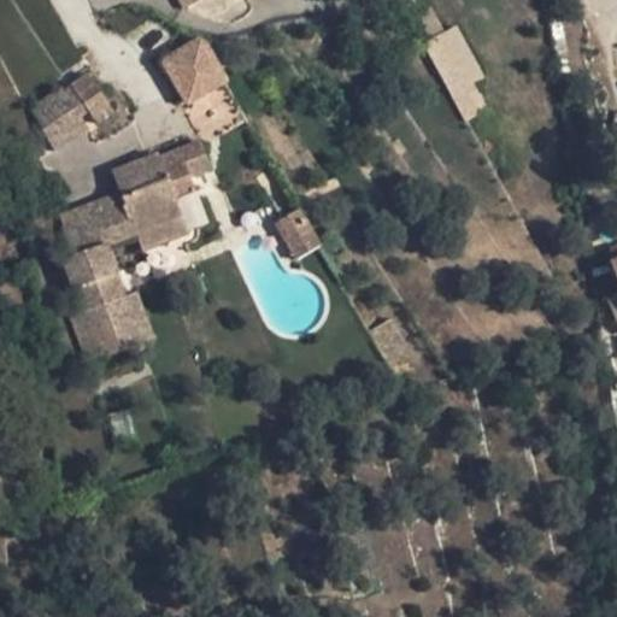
[(425,40),(459,121),(486,110),(474,81),(481,78),(459,25),(425,40)]
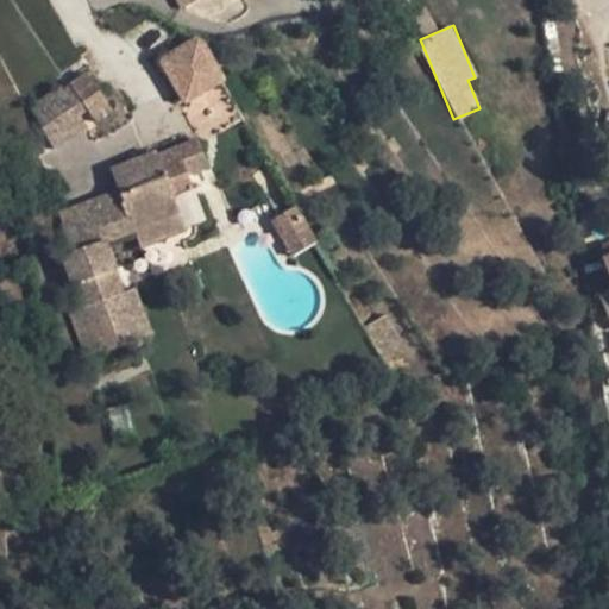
[(157,57),(181,104),(226,81),(202,35),(157,57)]
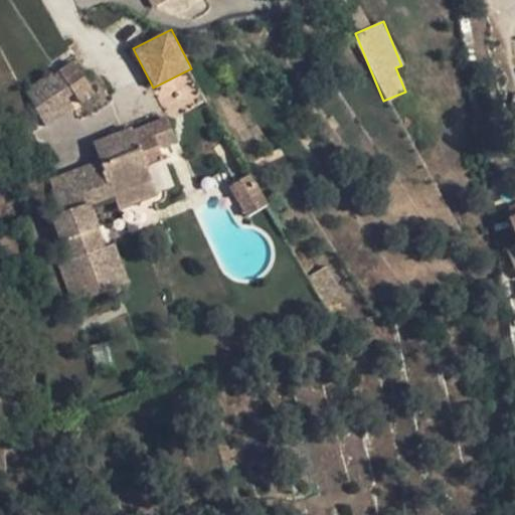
[(86,81),(72,62),(58,72),(59,73),(71,91),(86,81)]
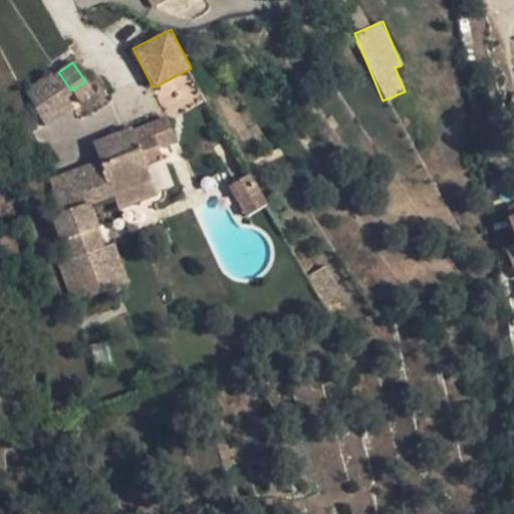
[(72,107),(66,96),(53,77),(50,73),(25,90),(44,125),(72,107)]
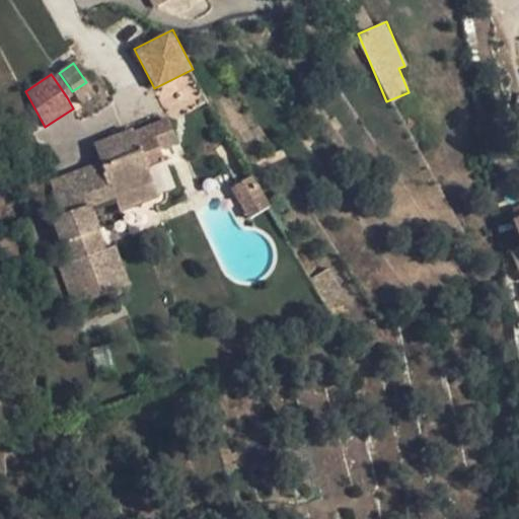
[(72,91),(60,74),(54,78),(67,97),(73,93),(72,91)]
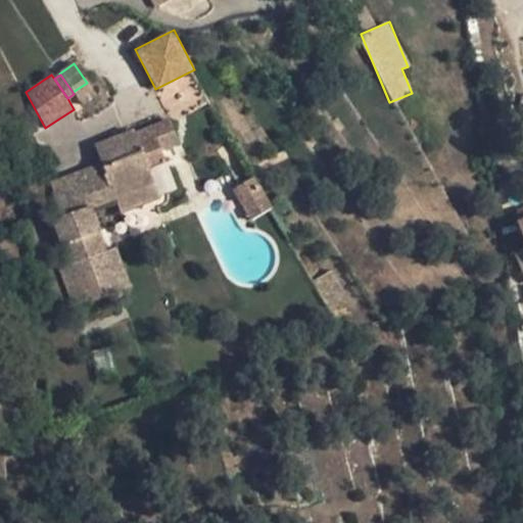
[(96,96),(87,83),(73,92),(74,94),(82,105),(96,96)]
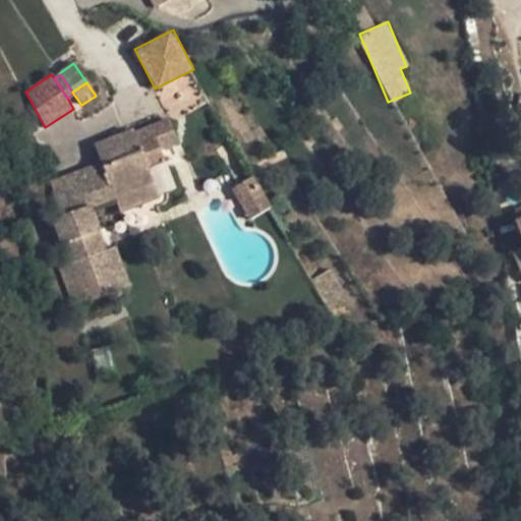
[(60,268),(75,307),(121,290),(106,250),(104,251),(88,209),(114,198),(119,211),(158,196),(148,168),(164,162),(151,127),(95,148),(105,173),(53,192),(61,216),(53,219),(69,264),(60,268)]
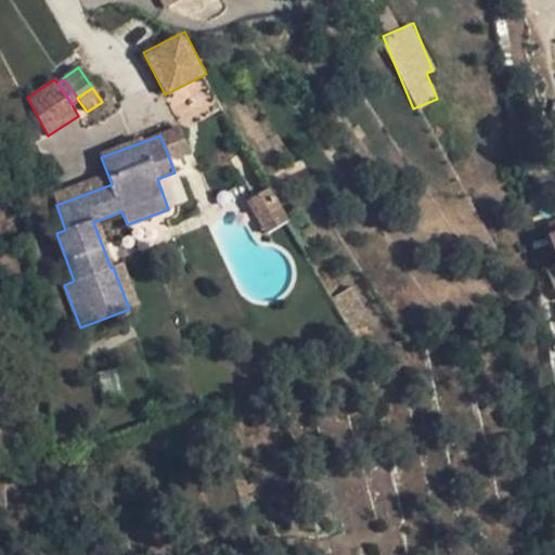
[(53,195),(56,205),(112,184),(107,175),(53,195)]
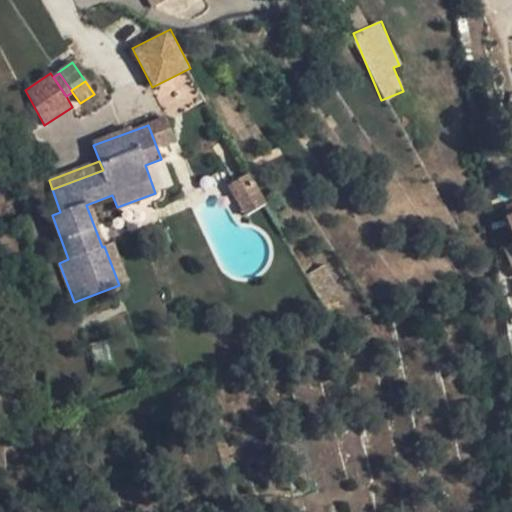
[(226,186),(244,217),(264,204),(246,175),(226,186)]
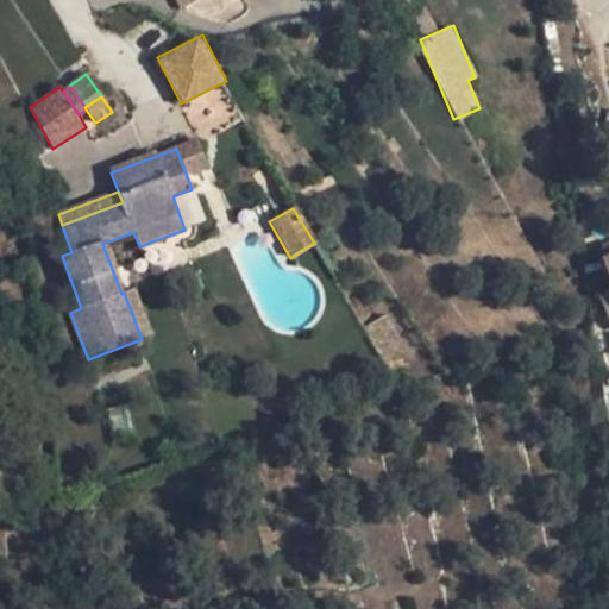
[(608,243),(596,249),(601,259),(608,256),(608,243)]
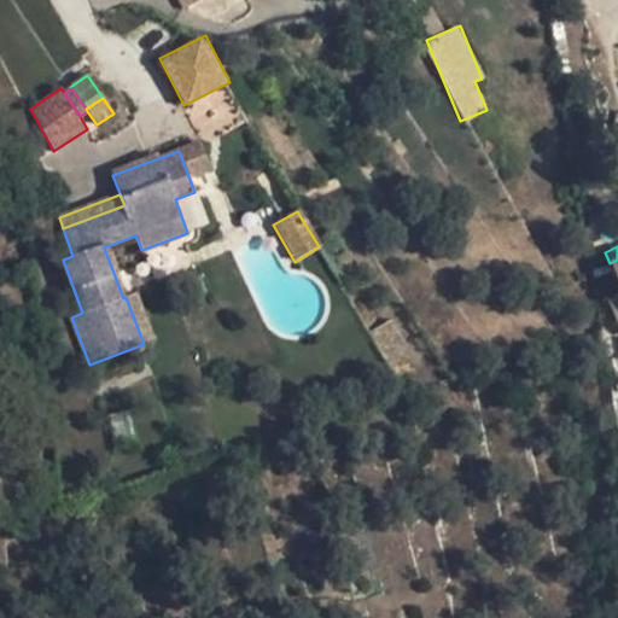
[(126,297),(144,344),(152,340),(135,293),(126,297)]
